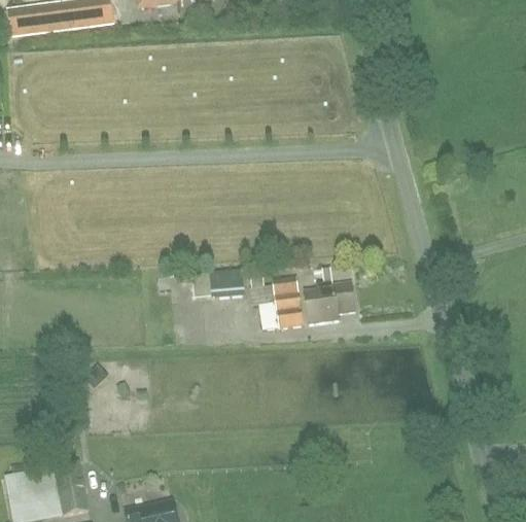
[(8,9),(11,35),(114,23),(111,0),(79,0),(8,9)]
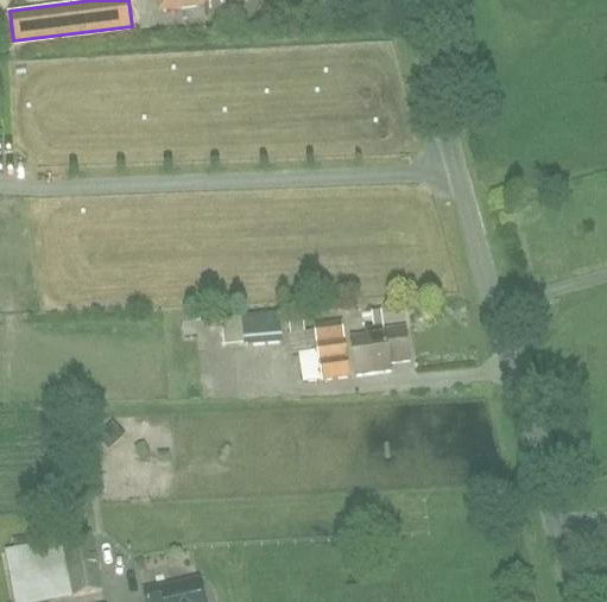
[(372,309),(374,328),(366,329),(367,333),(352,335),(358,373),(392,368),(391,360),(410,357),(406,323),(385,327),(383,308),(372,309)]
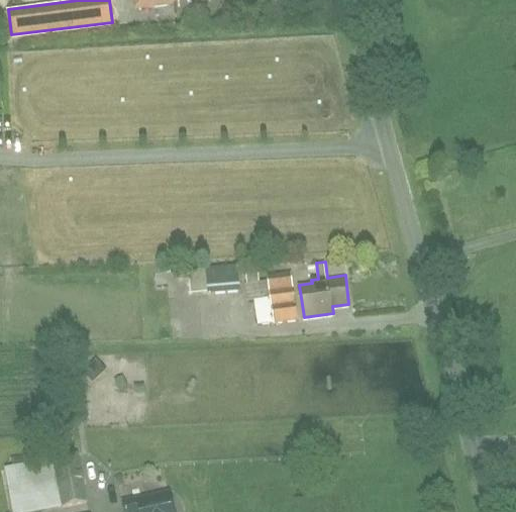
[(191,293),(209,291),(240,289),(239,264),(188,267),(191,293)]
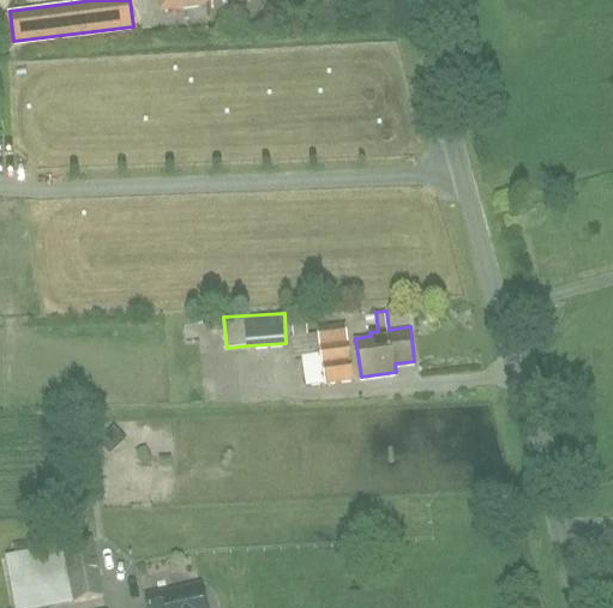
[(294,333),(310,332),(307,317),(292,318),(294,333)]
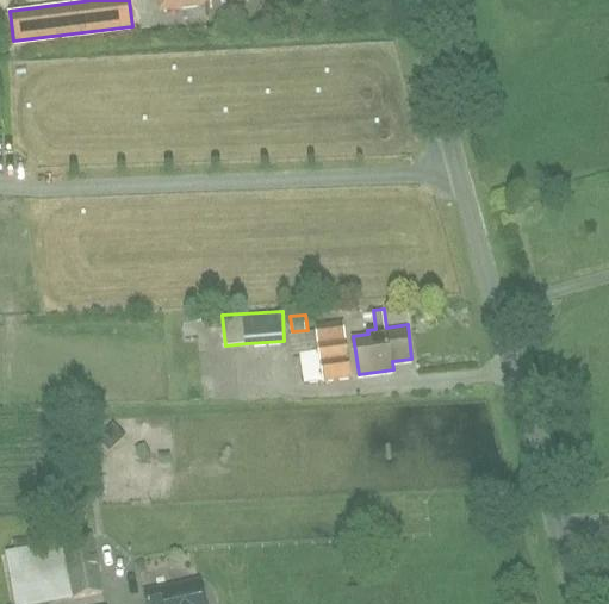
[(324,379),(353,375),(345,318),(316,322),(317,329),(323,377),(324,379)]
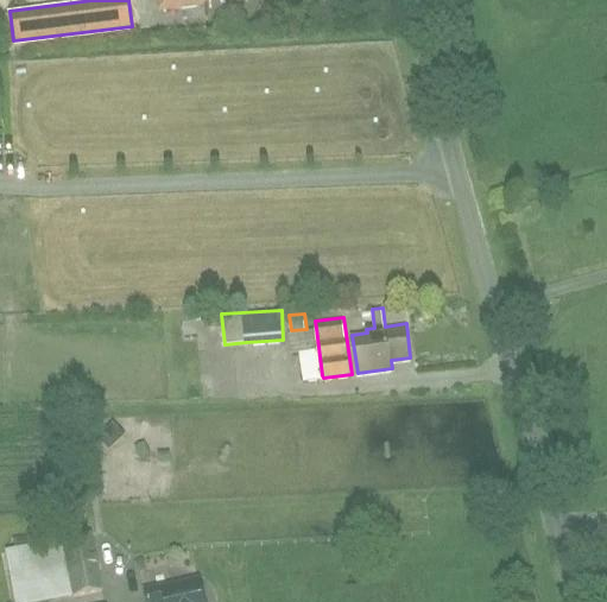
[(293,350),(299,349),(303,378),(322,375),(316,328),(307,329),(291,330),(293,350)]
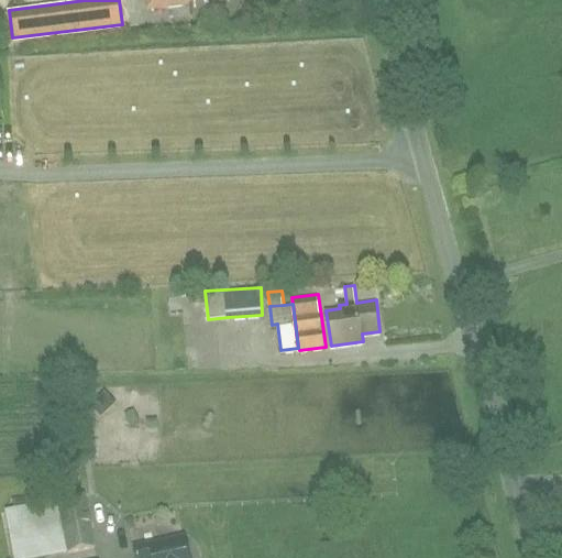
[(15,557),(29,557),(68,550),(96,544),(85,491),(56,495),(56,496),(6,507),(15,557)]
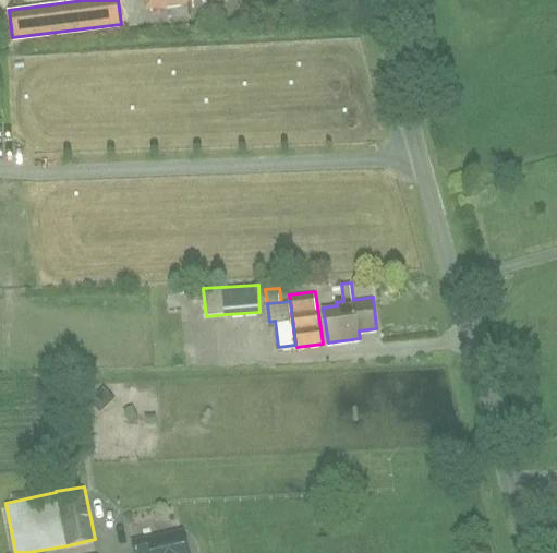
[(188,552),(183,531),(150,539),(149,537),(133,540),(136,552),(148,552),(152,552),(188,552)]
